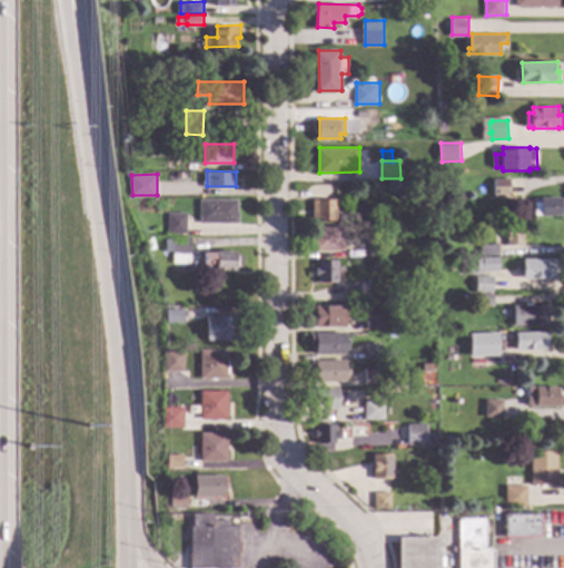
[(512,194),(496,194),(496,177),(512,177),(512,194)]
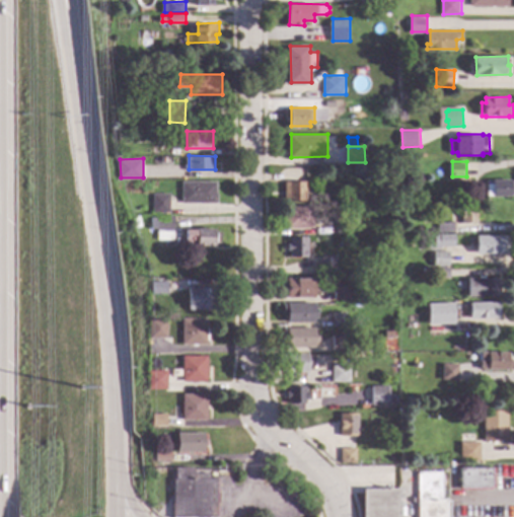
[(512,180),(513,180),(513,195),(512,195),(512,196),(495,196),(495,195),(489,195),(489,179),(512,178),(512,180)]
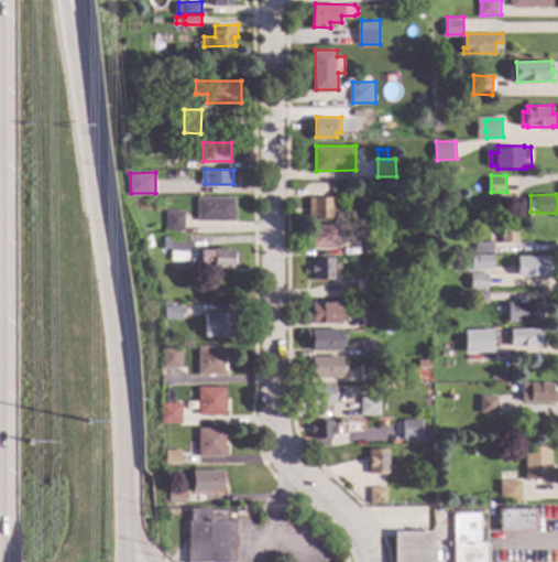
[(237,209),(238,209),(238,220),(199,220),(199,196),(237,196),(237,209)]
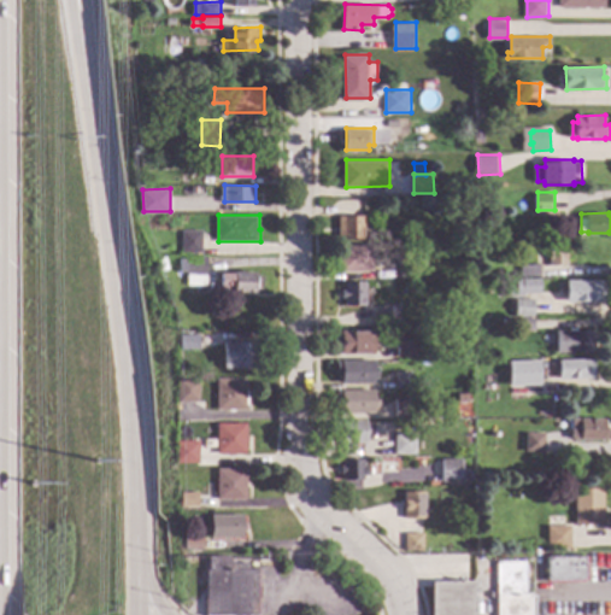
[(366,239),(341,238),(341,215),(366,216),(366,239)]
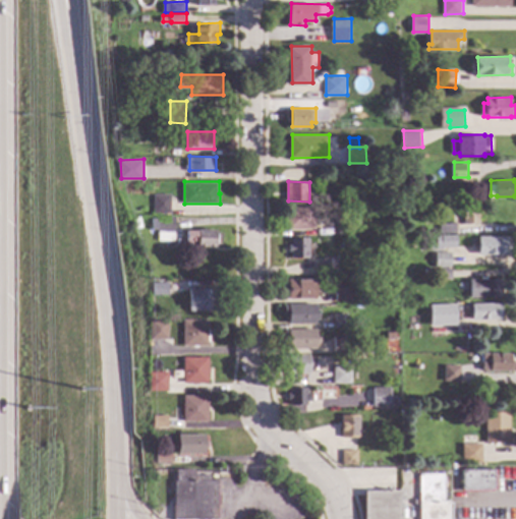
[(172,213),(155,212),(155,193),(172,193),(172,213)]
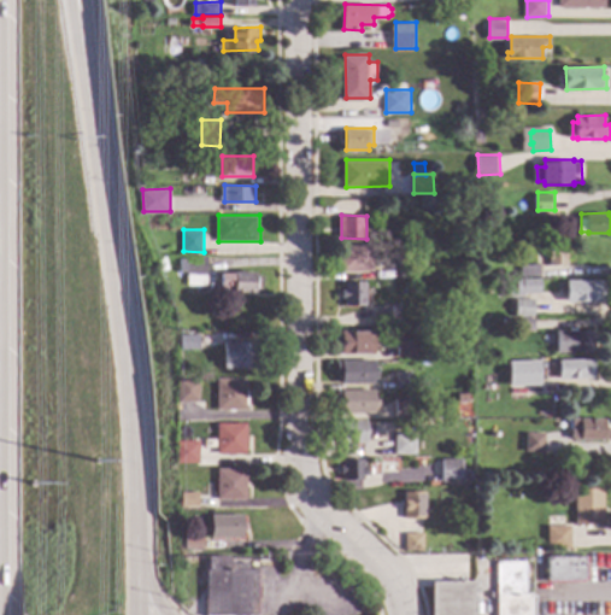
[(569,265),(551,265),(551,242),(569,241),(569,265)]
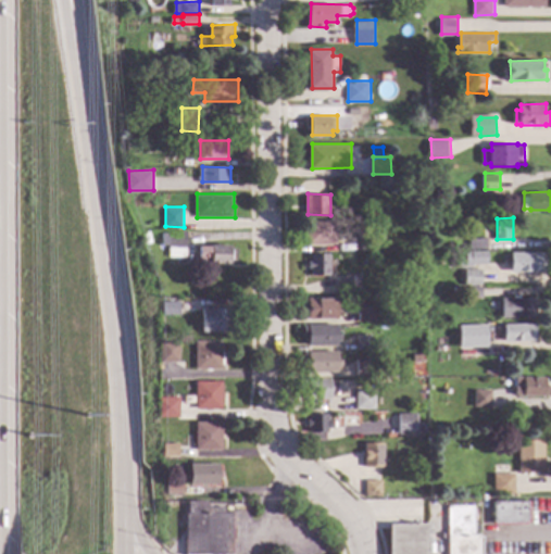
[(338,243),(309,243),(309,219),(338,219),(338,243)]
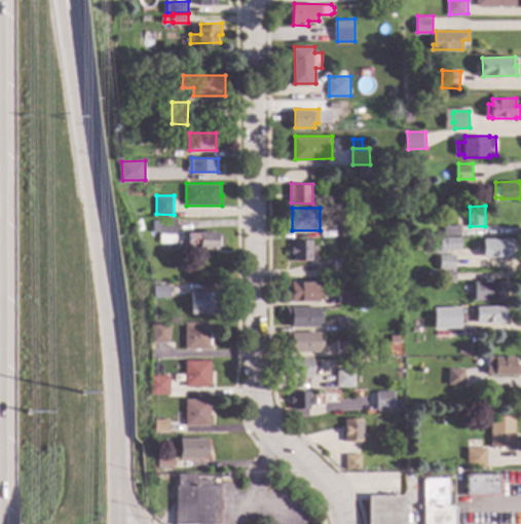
[(178,217),(177,242),(160,241),(161,232),(155,232),(155,218),(161,218),(161,217),(178,217)]
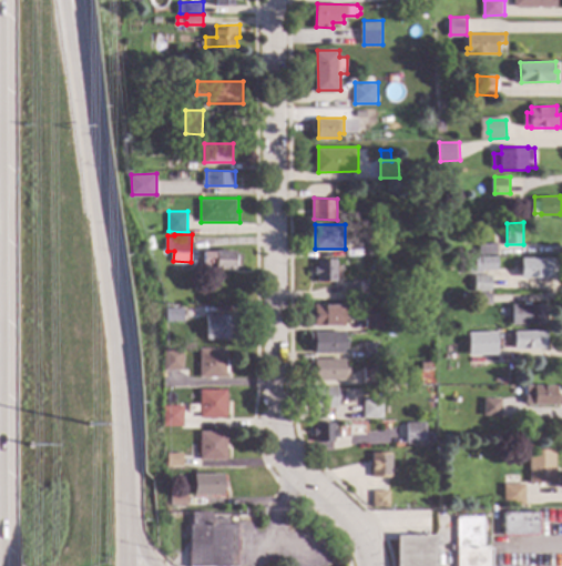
[(156,246),(147,249),(145,238),(153,235),(156,246)]
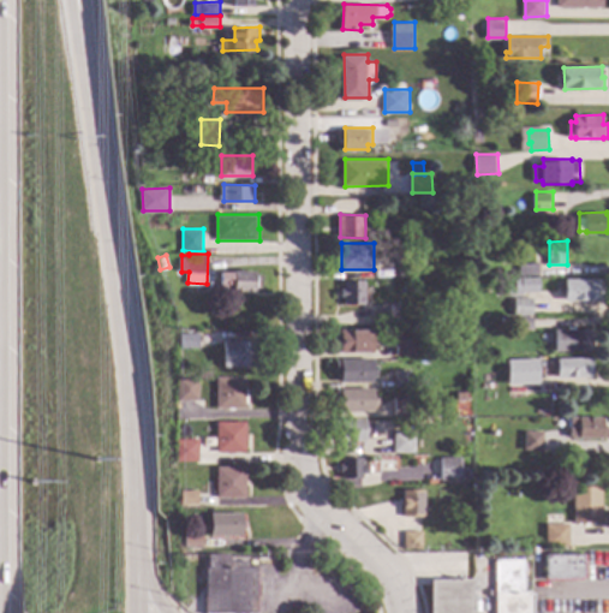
[(543,263),(542,277),(520,277),(520,262),(543,263)]
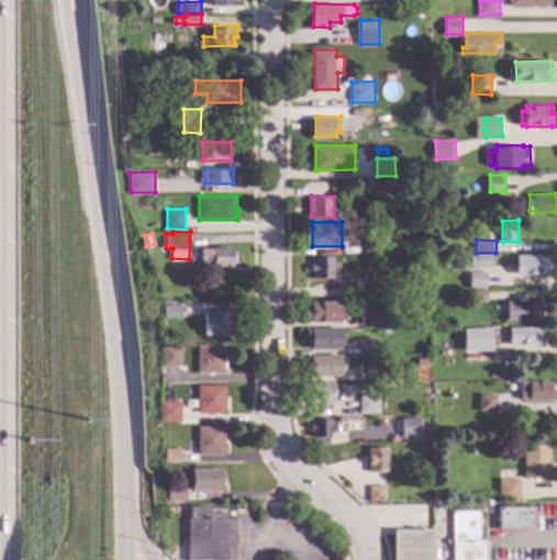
[(234,247),(234,250),(240,250),(240,262),(234,261),(234,266),(203,265),(203,247),(215,247),(215,246),(234,247)]
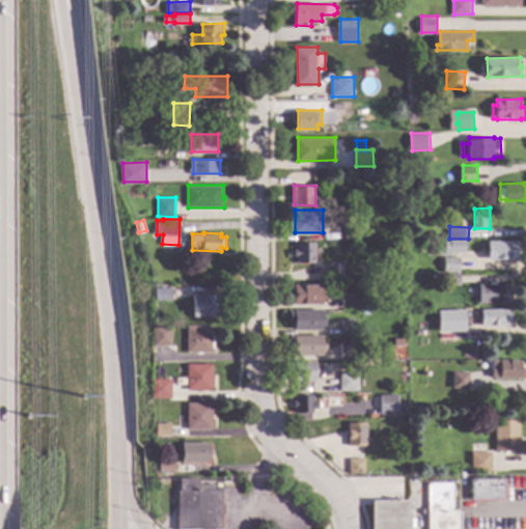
[(466,251),(452,251),(452,254),(440,254),(440,244),(445,244),(445,239),(466,239),(466,251)]
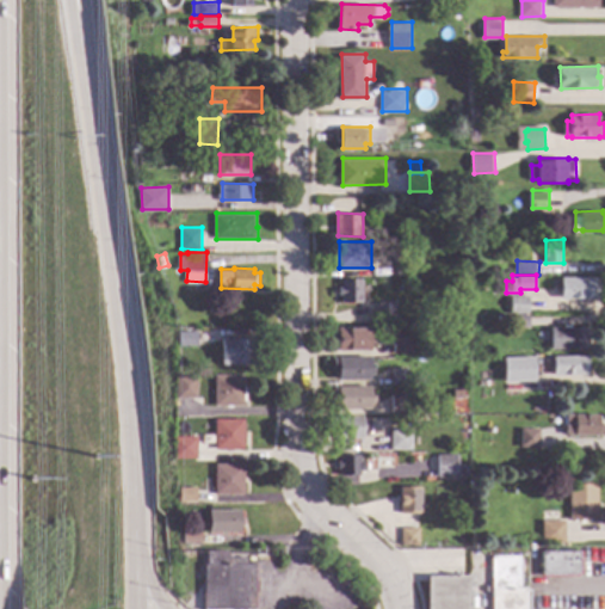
[(600,297),(584,297),(584,299),(562,297),(562,277),(600,276),(600,297)]
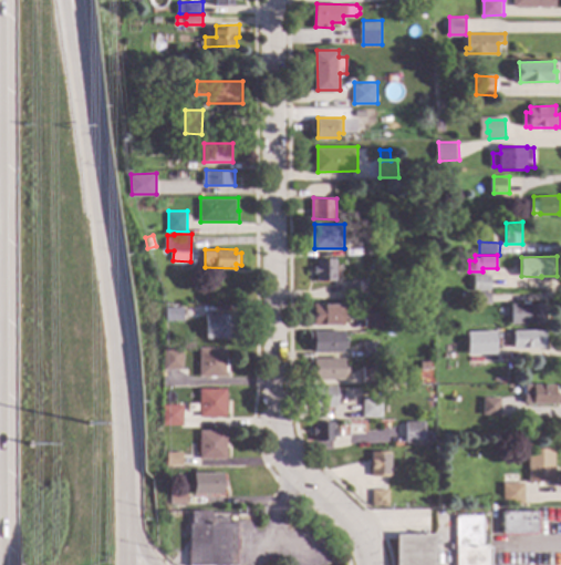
[(338,280),(318,280),(318,274),(315,275),(315,266),(319,266),(319,259),(336,258),(338,280)]
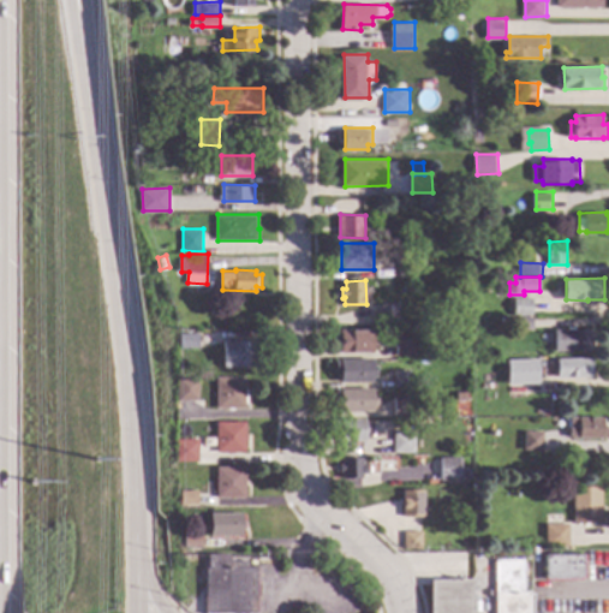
[(533,314),(514,314),(515,297),(533,297),(533,314)]
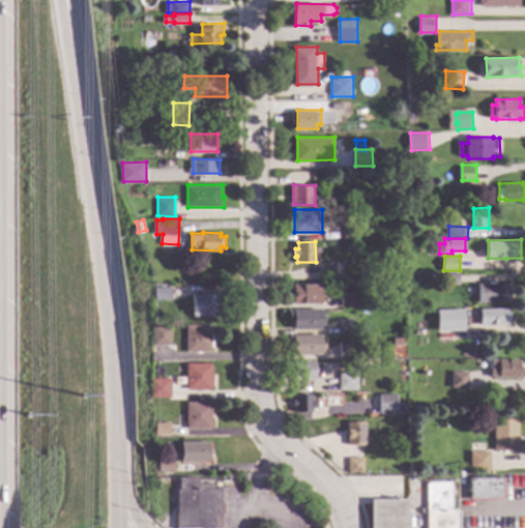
[(346,281),(328,281),(327,261),(345,261),(346,281)]
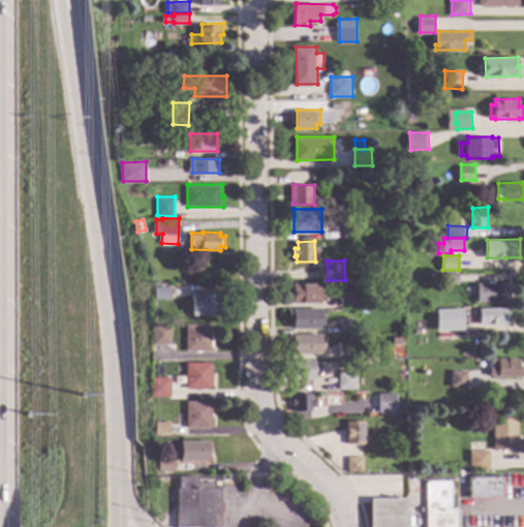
[(460,272),(460,282),(443,282),(443,271),(460,272)]
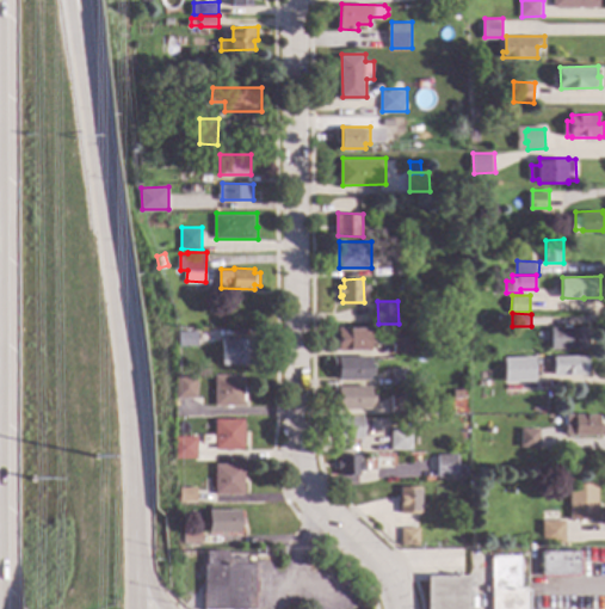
[(592,350),(555,352),(554,327),(591,326),(592,350)]
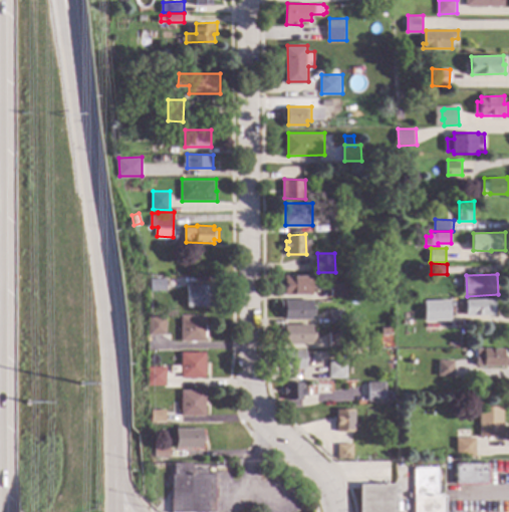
[(313,294),(285,294),(285,284),(281,284),(281,275),(313,275),(313,294)]
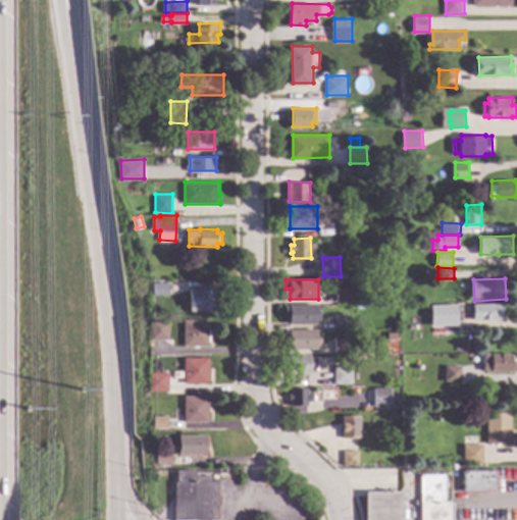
[(170,295),(154,295),(154,281),(170,282),(170,295)]
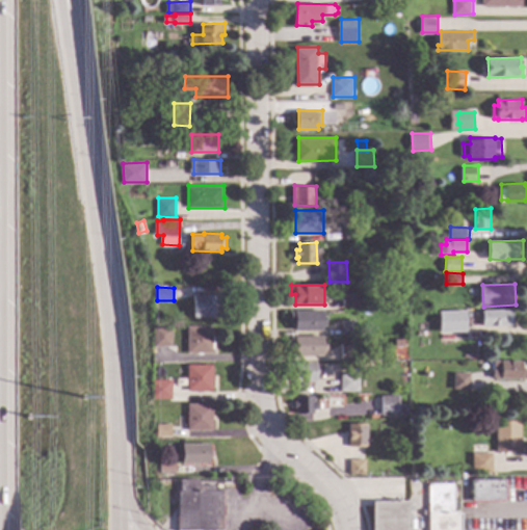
[(199,294),(224,295),(222,316),(194,316),(194,292),(199,292),(199,294)]
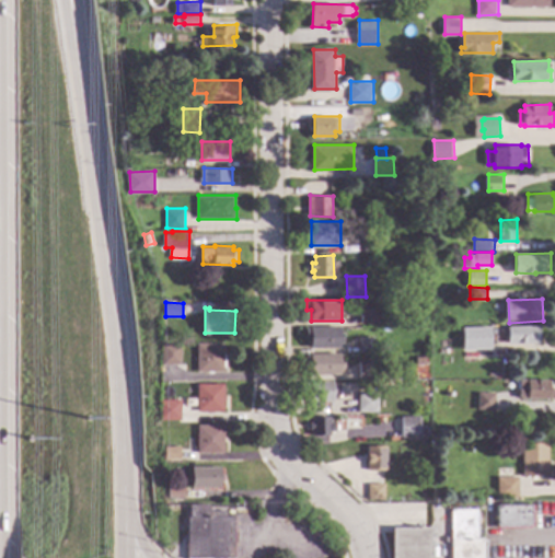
[(380,323),(363,323),(362,310),(380,310),(380,323)]
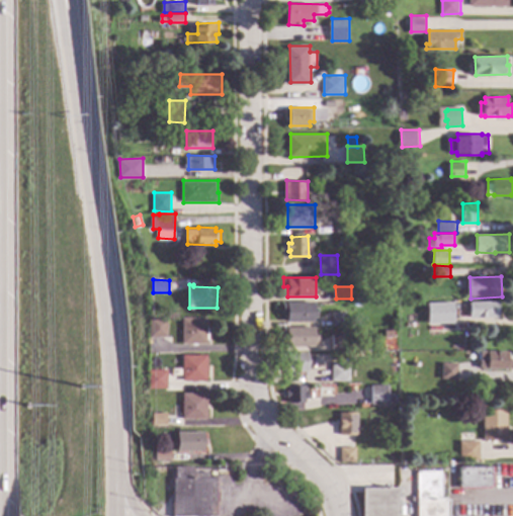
[(500,316),(487,316),(487,318),(471,317),(471,301),(500,301),(500,316)]
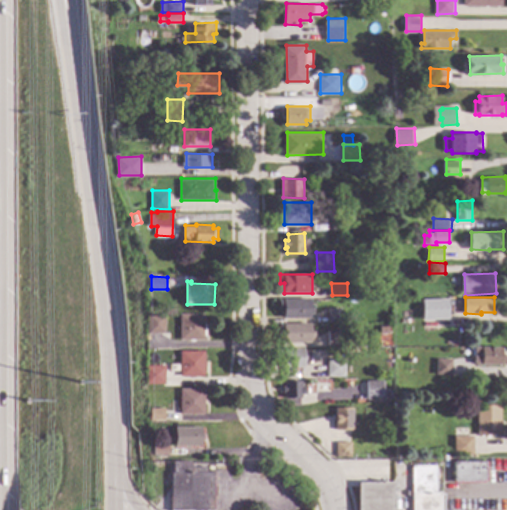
[(312,306),(316,306),(316,313),(312,313),(312,317),(285,317),(285,308),(281,308),(281,298),(312,298),(312,306)]
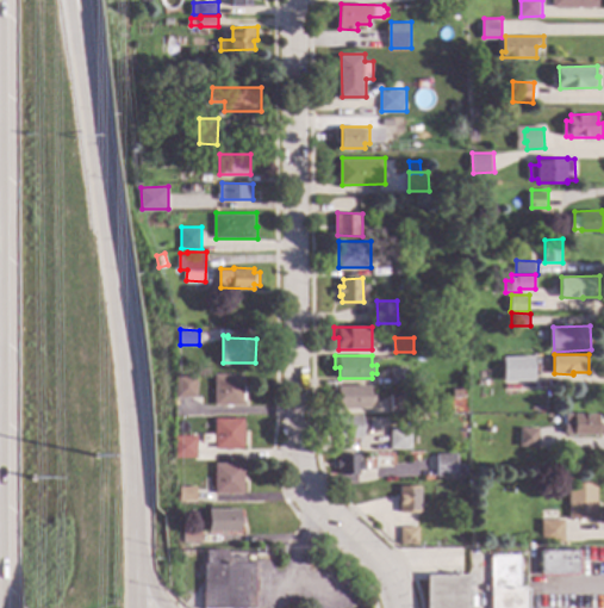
[(536,380),(518,380),(518,363),(536,363),(536,380)]
